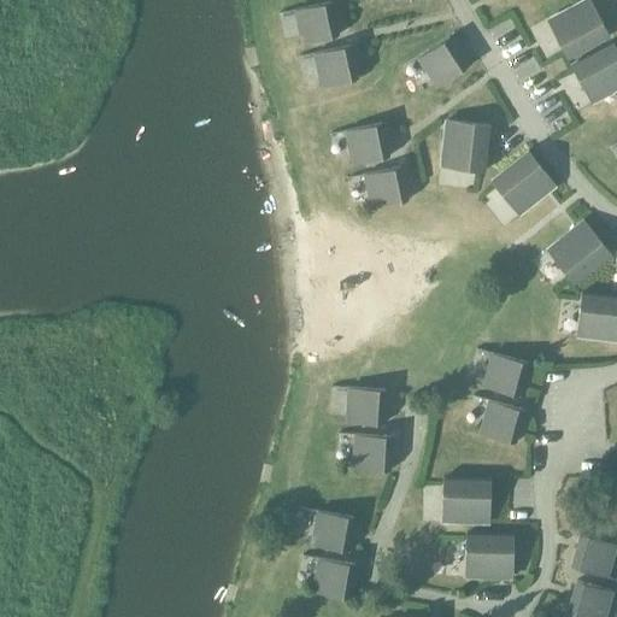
[(591,0),(587,0),(548,22),(568,58),(610,35),(591,0)]
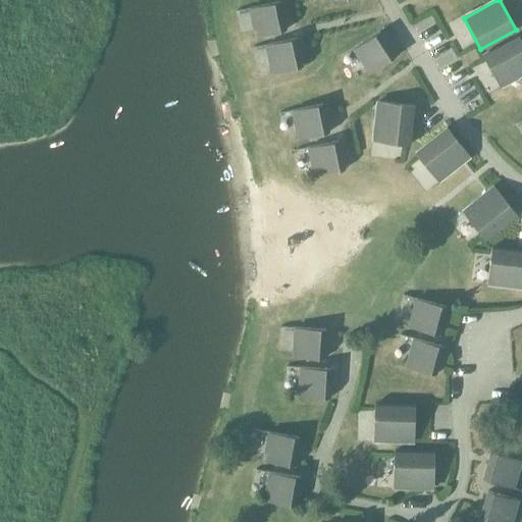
[(256,37),(286,30),(280,1),(250,8),(256,37)]
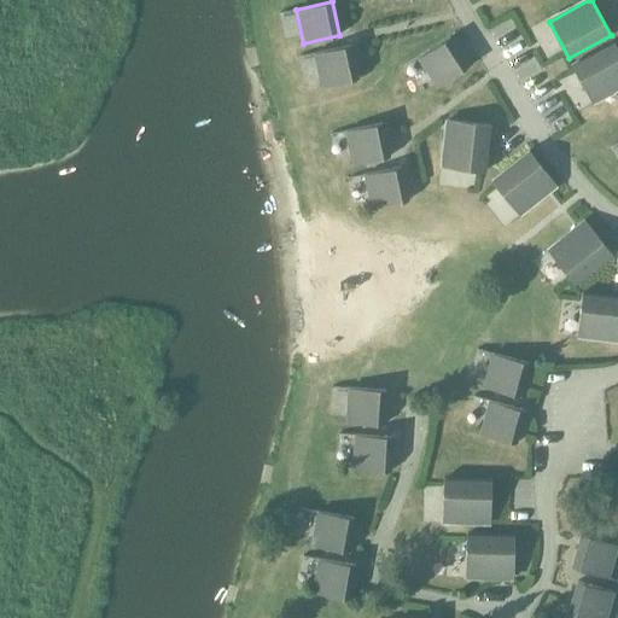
[(438,86),(470,65),(450,38),(420,57),(438,86)]
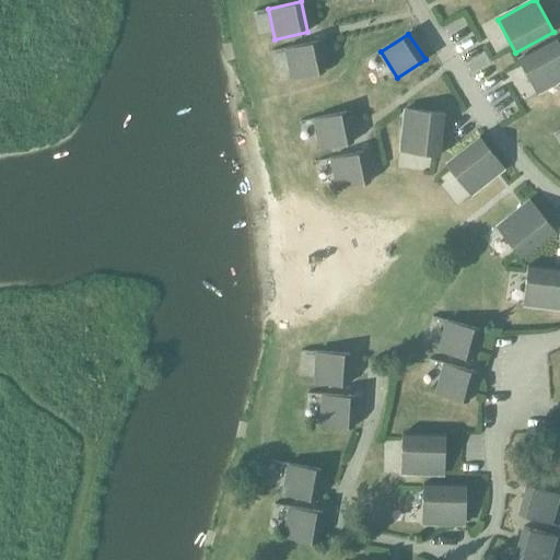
[(537,92),(559,79),(559,43),(557,37),(518,58),(537,92)]
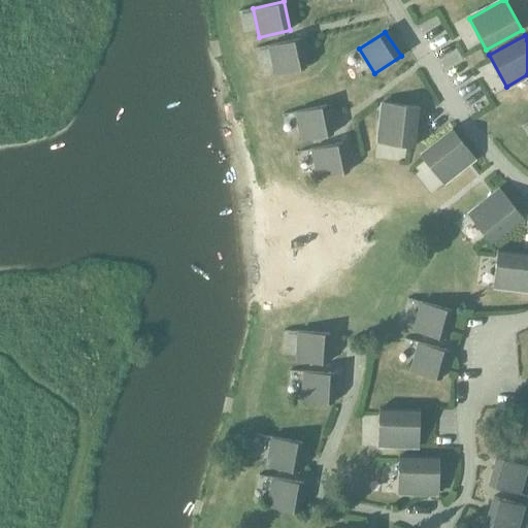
[(276,73),(306,67),(300,38),(269,45),(276,73)]
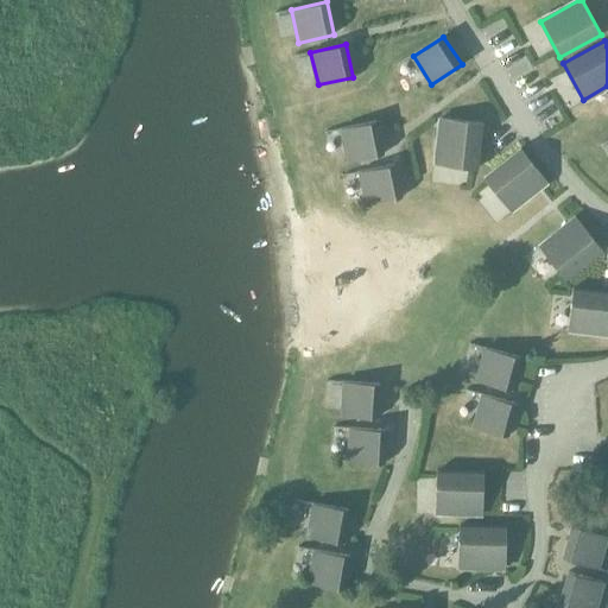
[(442,118),(442,119),(437,164),(477,169),(483,122),(442,118)]
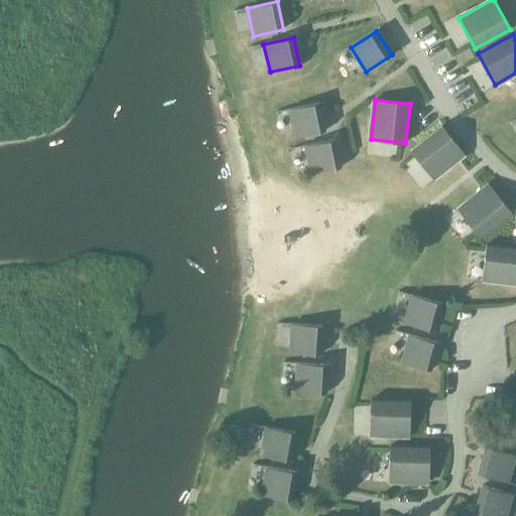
[(290,109),(296,137),(326,131),(319,103),(290,109)]
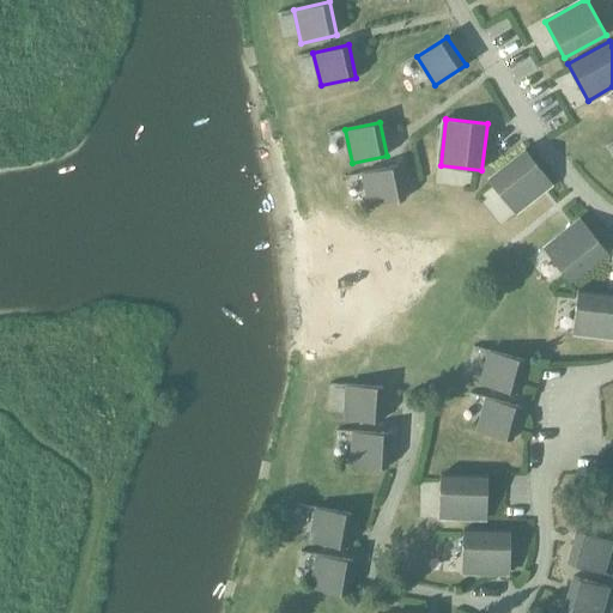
[(515,212),(551,183),(552,182),(526,150),(489,180),(515,212)]
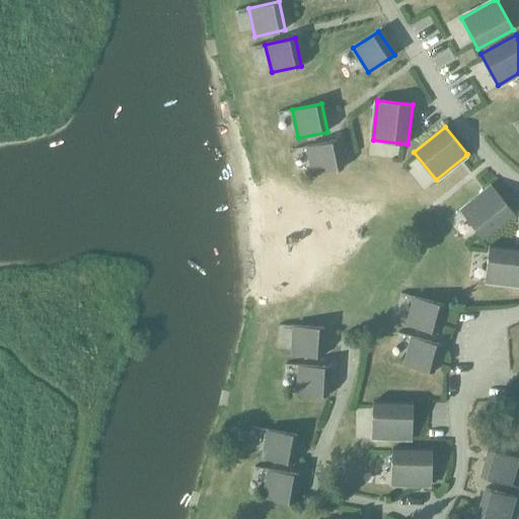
[(338,140),(307,146),(313,174),(344,168),(338,140)]
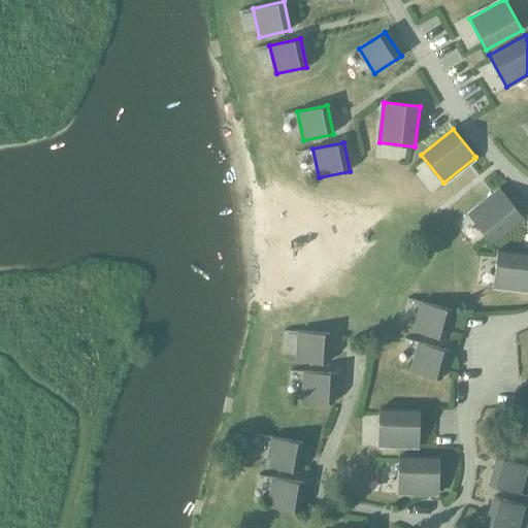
[(501,189),(500,190),(469,215),(491,242),(524,217),(501,189)]
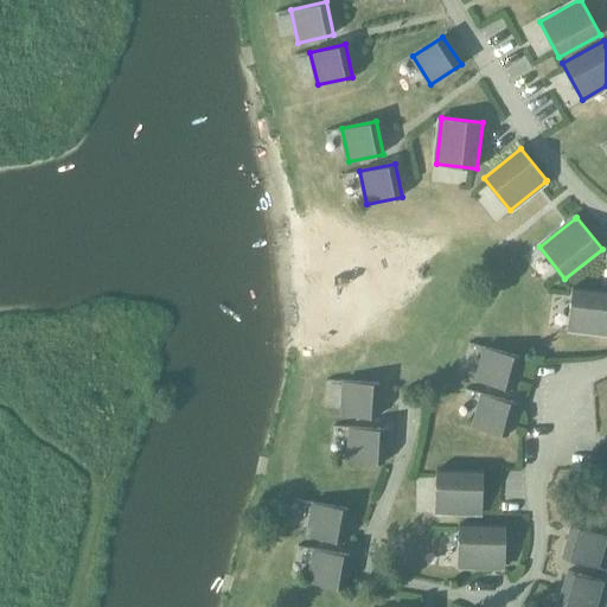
[(606,292),(573,288),(568,319),(568,328),(606,332),(606,292)]
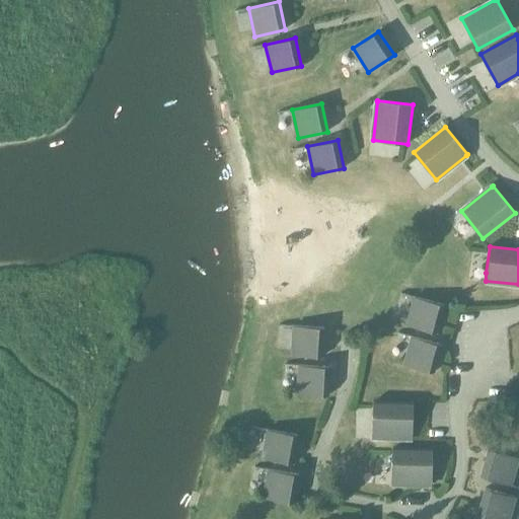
[(408,324),(437,332),(444,305),(415,297),(408,324)]
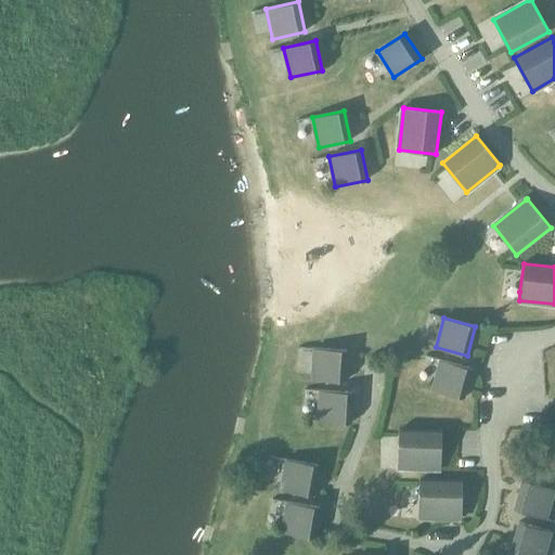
[(312,379),(345,382),(347,350),(314,348),(312,379)]
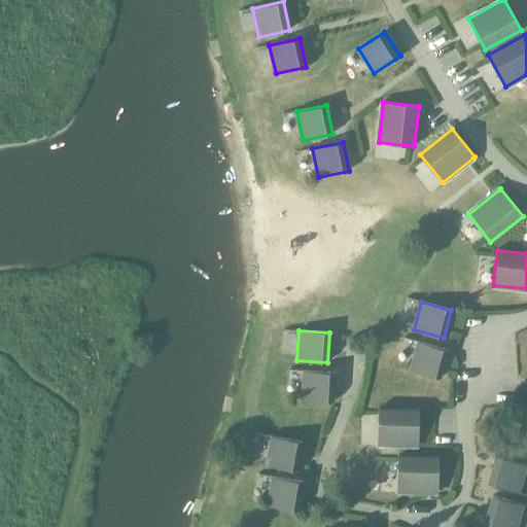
[(411,370),(441,378),(449,350),(418,342),(411,370)]
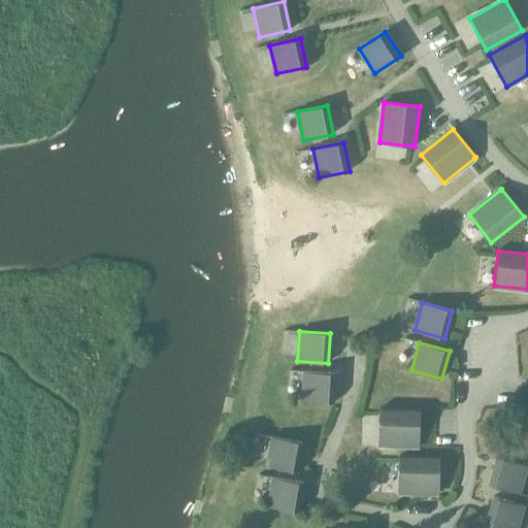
[(304,371),(303,400),(334,402),(336,373),(304,371)]
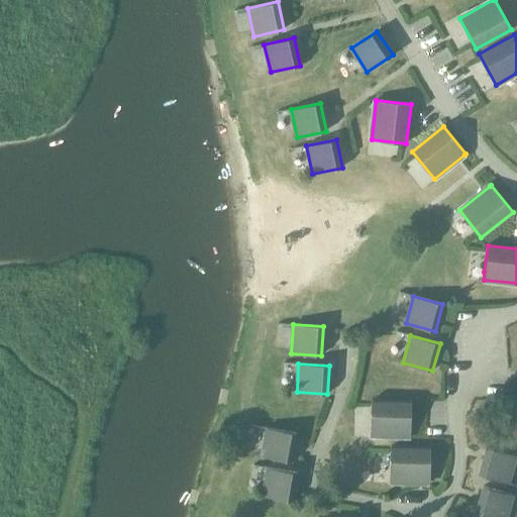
[(372,401),(371,427),(371,435),(411,436),(411,402),(372,401)]
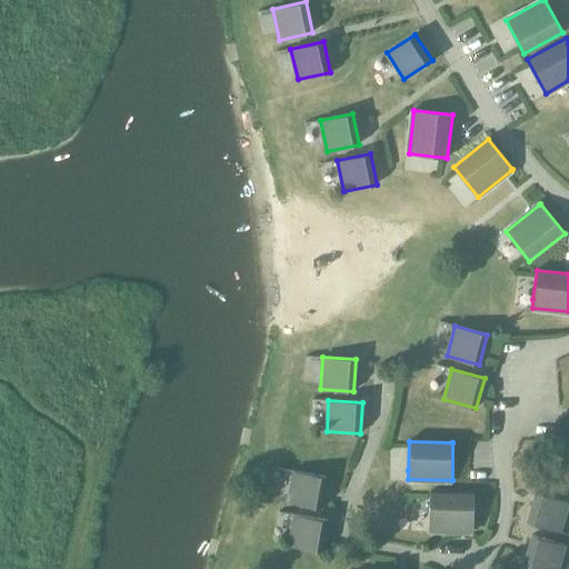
[(288,502),(321,508),(327,477),(293,470),(288,502)]
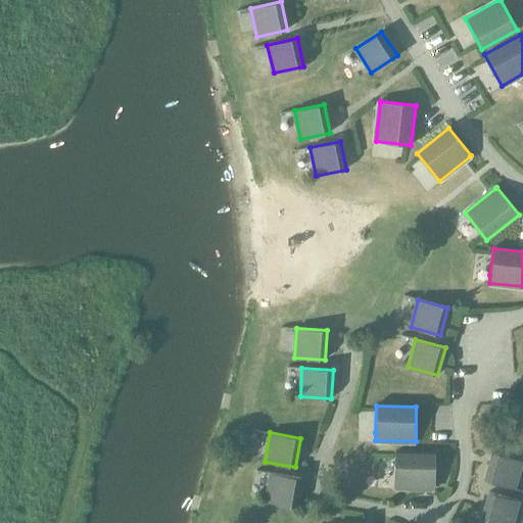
[(522,461),(493,452),(484,479),(514,488),(522,461)]
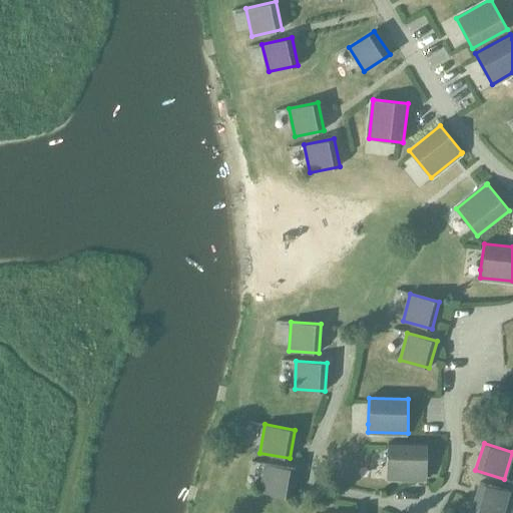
[(388,444),(387,470),(387,478),(427,479),(427,444),(388,444)]
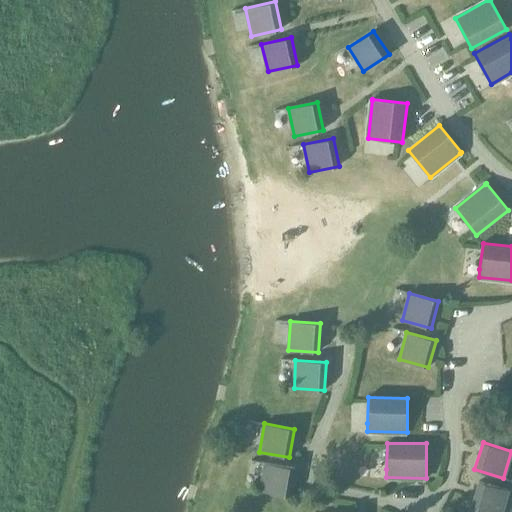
[(260,491),(290,496),(295,468),(265,463),(260,491)]
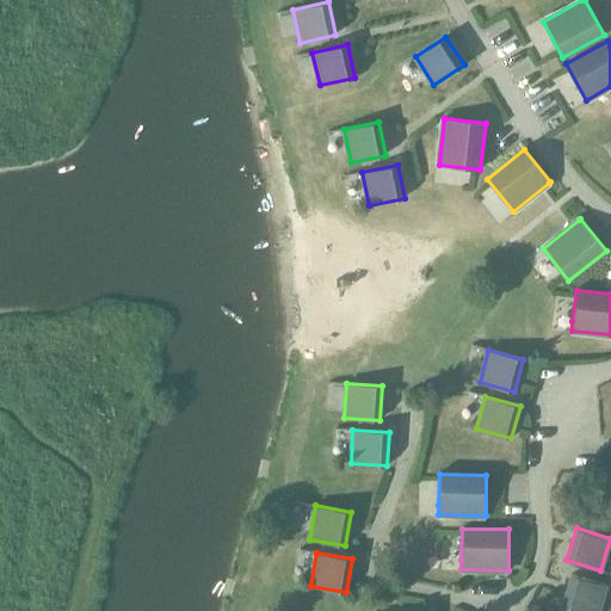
[(562,606),(575,610),(598,610),(606,585),(572,574),(562,606)]
